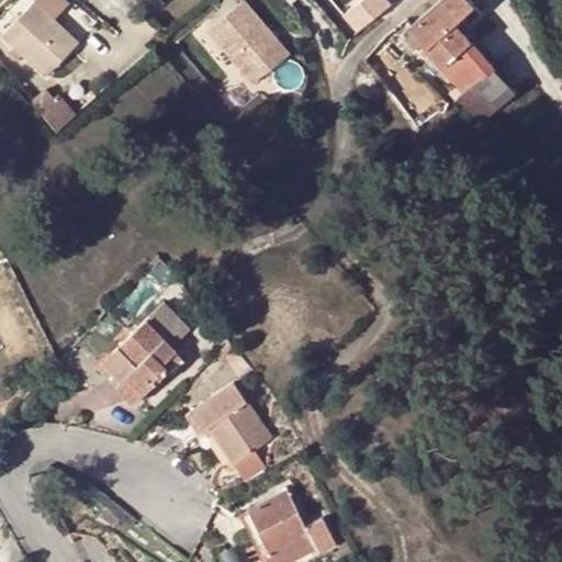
[(34,0),(3,33),(47,74),(78,38),(34,0)]
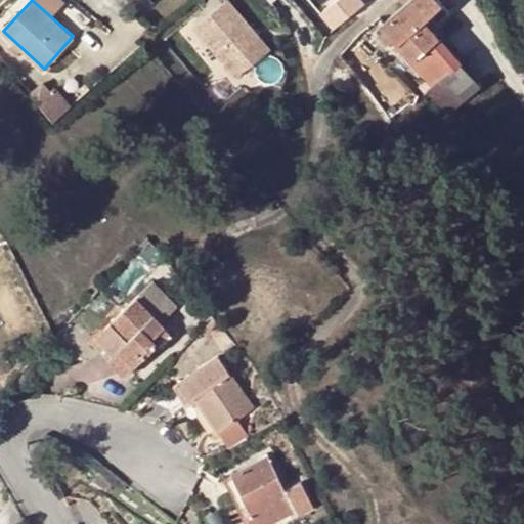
[(228,0),(224,0),(192,28),(235,77),(269,47),(228,0)]
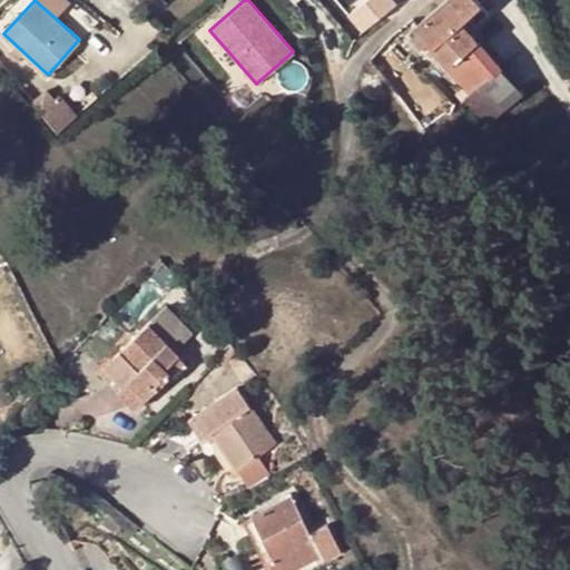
[(365,33),(400,3),(396,0),(369,0),(350,17),(365,33)]
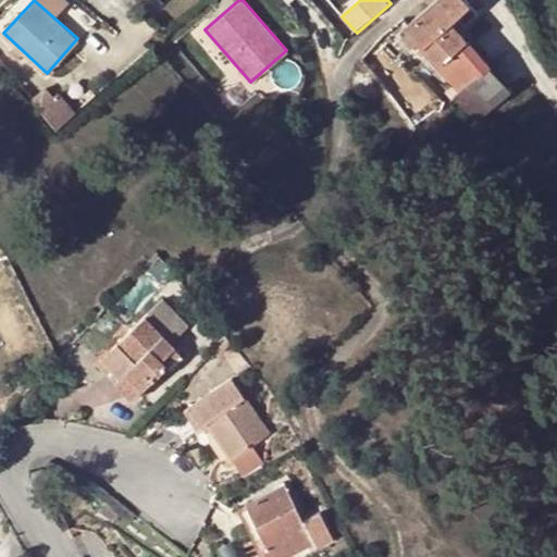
[(467,0),(435,0),(405,27),(448,79),(479,53),(450,20),(455,17),(462,25),(478,12),(467,0)]
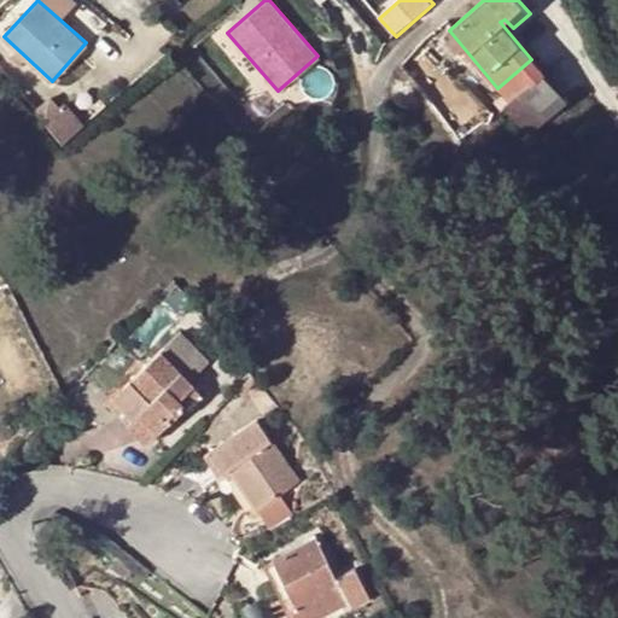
[(531,59),(497,88),(508,100),(542,73),(531,59)]
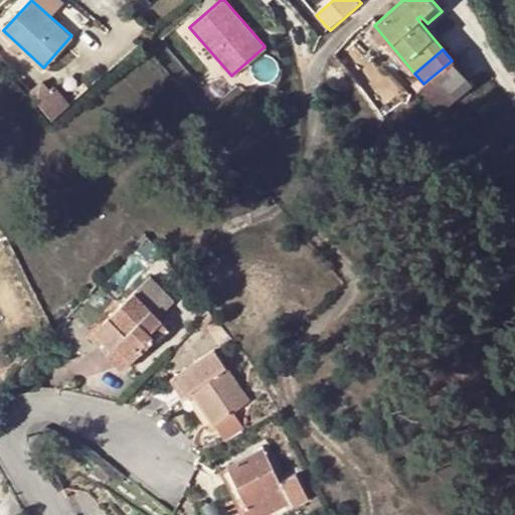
[(452,60),(423,83),(419,89),(439,112),(472,83),(452,60)]
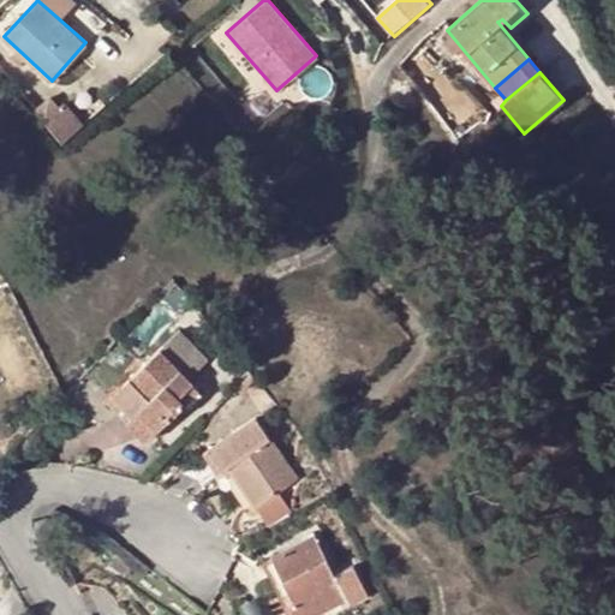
[(48,108),(36,118),(59,145),(76,132),(60,113),(55,117),(48,108)]
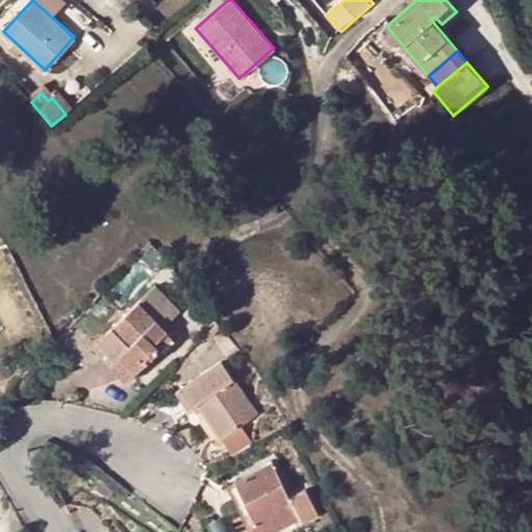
[(139,302),(94,346),(127,381),(161,348),(156,343),(167,333),(139,302)]
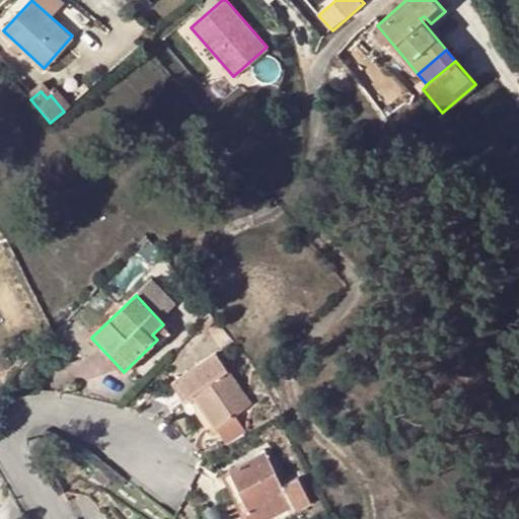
[(168,329),(163,324),(152,335),(157,340),(168,329)]
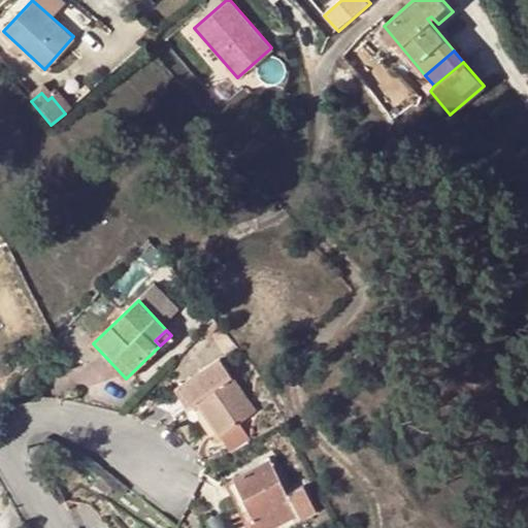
[(220,358),(180,385),(192,402),(195,399),(220,434),(256,409),(220,358)]
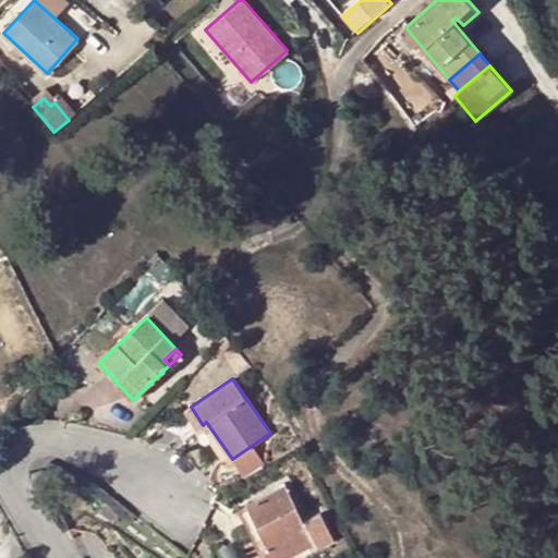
[(286,484),(247,504),(268,545),(262,548),(266,557),(284,557),(312,545),(314,548),(335,537),(322,512),(305,520),(286,484)]
